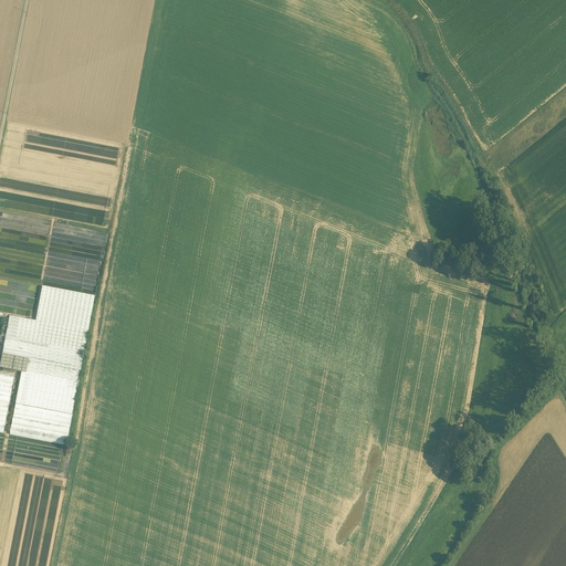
[(35,296),(38,286),(32,285),(34,283),(29,280),(19,278),(17,270),(13,270),(12,266),(12,269),(10,269),(11,266),(4,269),(0,266),(0,291),(7,293),(6,299),(10,300),(11,294),(14,294),(13,301),(31,304),(33,297),(35,296)]
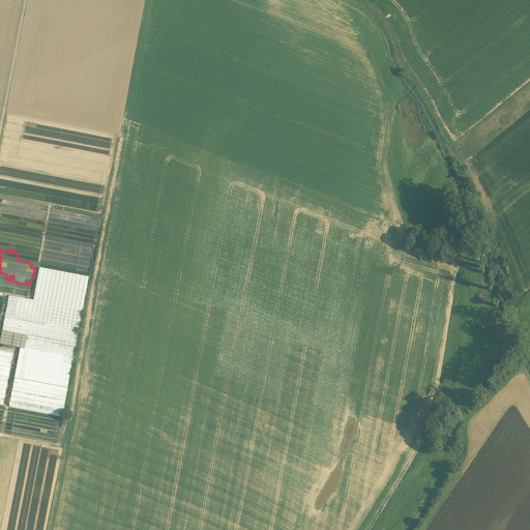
[(25,350),(74,359),(89,278),(39,269),(33,302),(9,297),(4,325),(29,330),(25,350)]
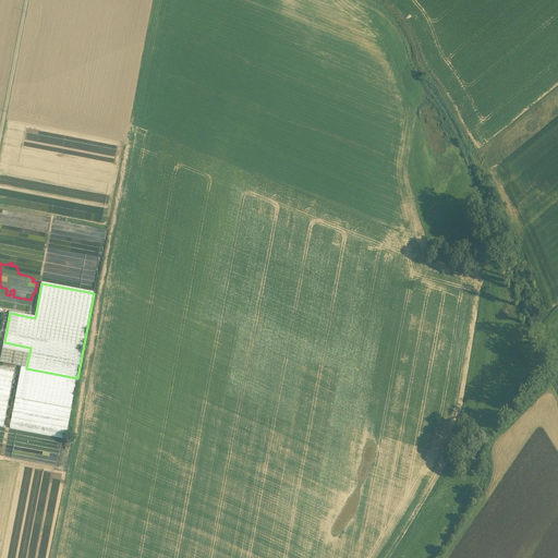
[(31,348),(4,342),(0,363),(22,367),(26,368),(31,348)]
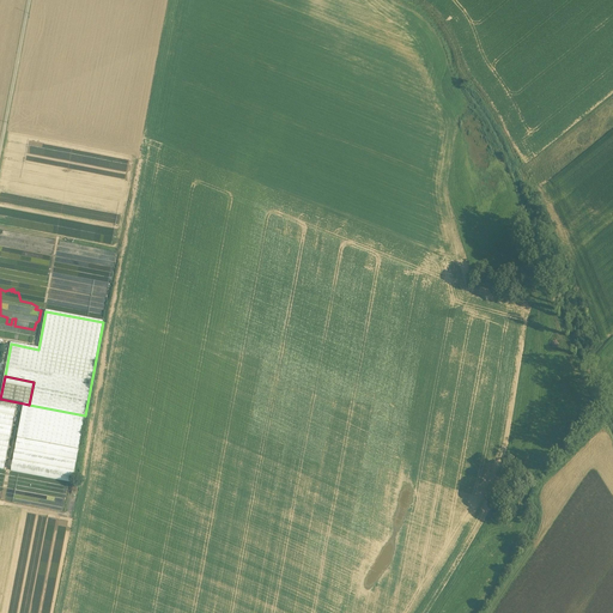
[(17,405),(0,401),(0,468),(4,469),(17,405)]
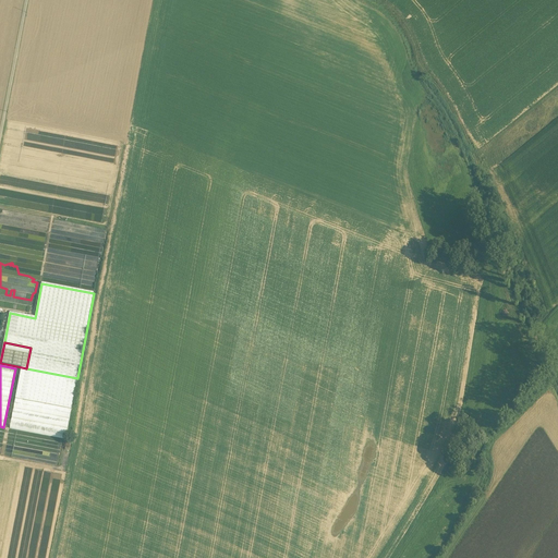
[(26,368),(22,367),(15,399),(72,409),(77,378),(26,368)]
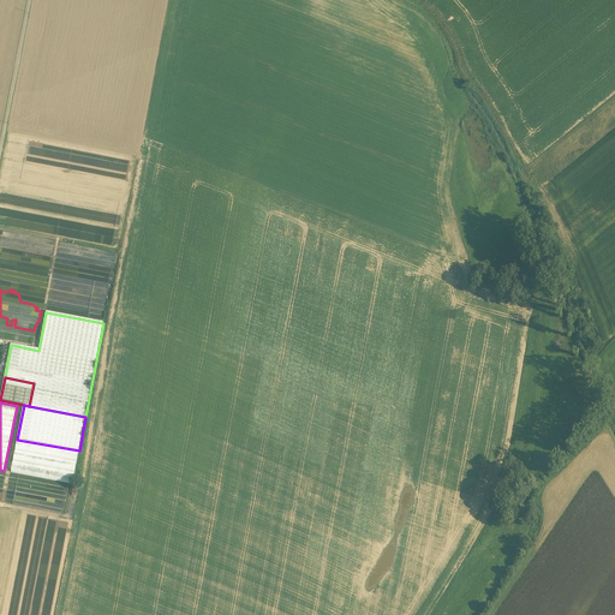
[(79,451),(17,440),(11,472),(72,484),(79,451)]
